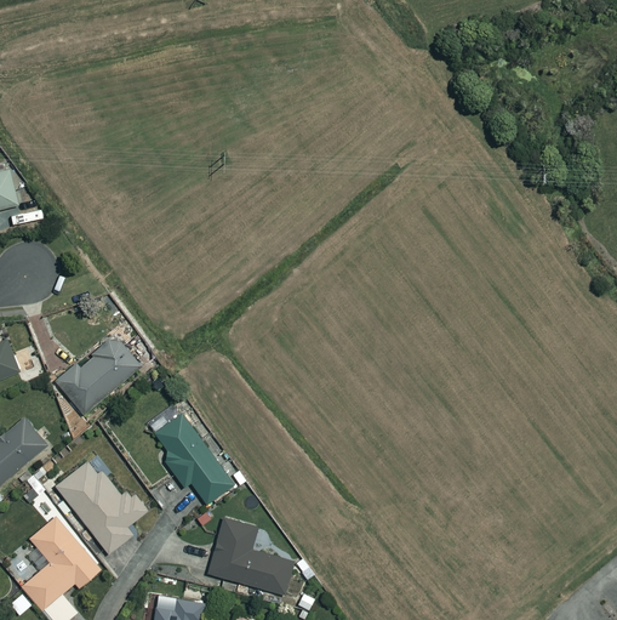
[(0,209),(18,205),(9,170),(0,171),(0,209)]
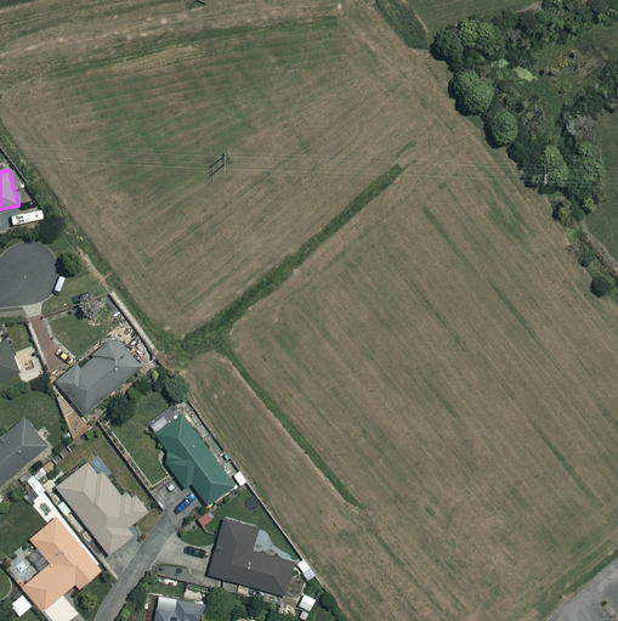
[(141,366),(115,337),(79,367),(75,363),(55,380),(83,415),(141,366)]
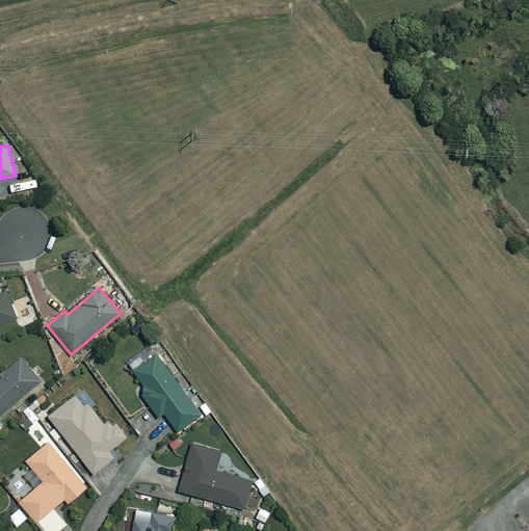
[(0,323),(16,318),(5,292),(0,293),(0,323)]
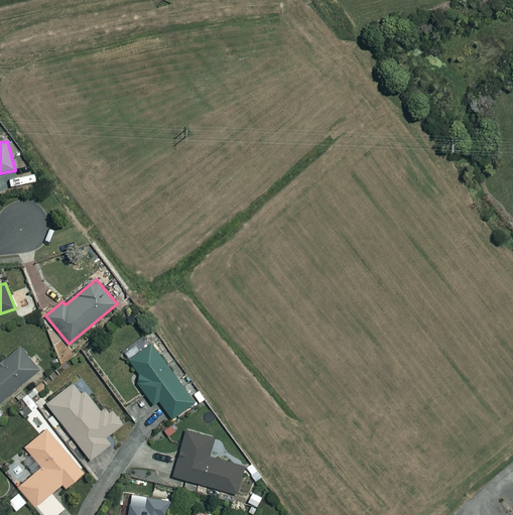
[(145,347),(139,339),(122,350),(140,376),(135,379),(153,404),(158,400),(171,419),(194,403),(151,343),(145,347)]
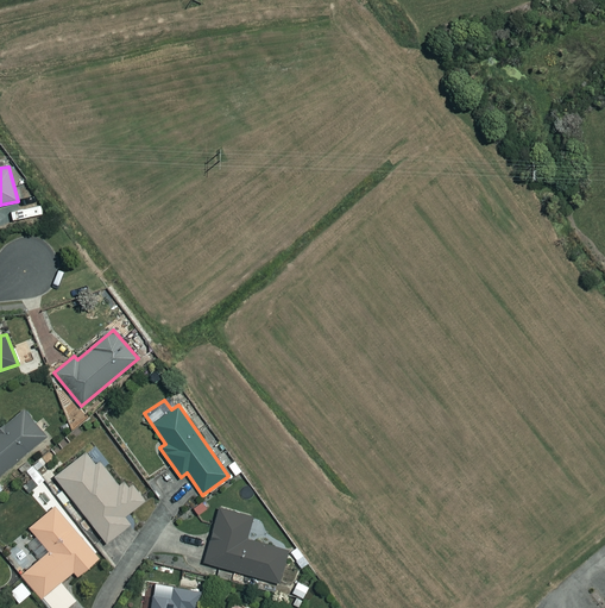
[(0,474),(45,437),(23,411),(0,430),(0,474)]
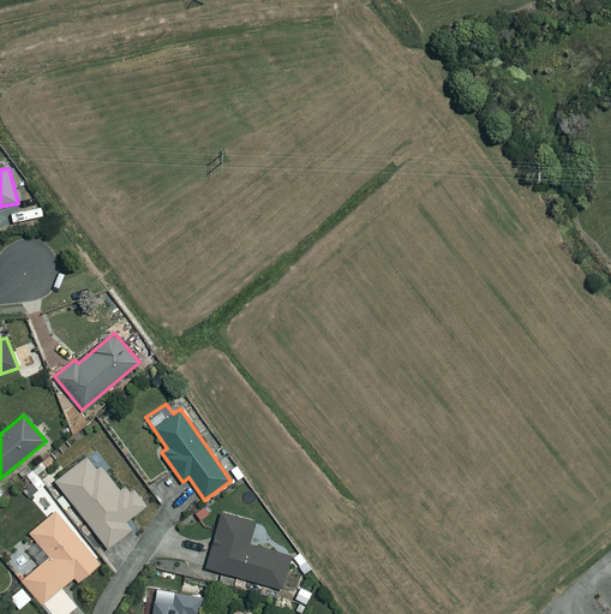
[(119,490),(90,453),(55,481),(107,548),(132,529),(126,522),(145,506),(127,483),(119,490)]
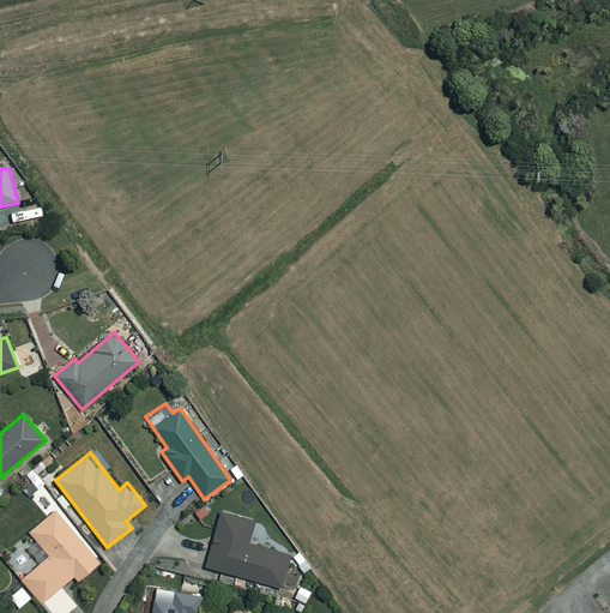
[(100,563),(54,510),(29,532),(49,556),(22,580),(41,604),(73,576),(78,582),(100,563)]
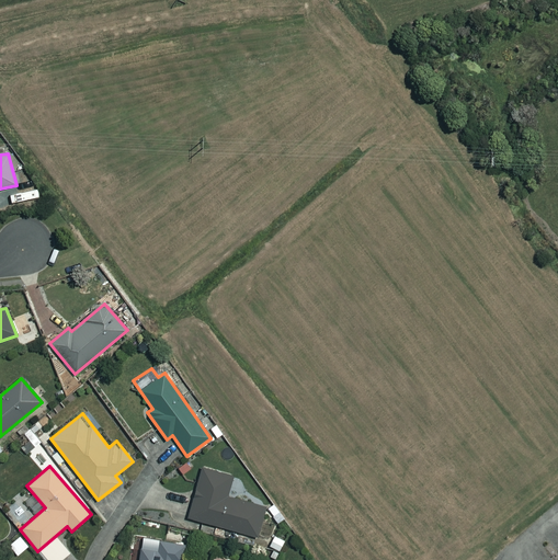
[(241,494),(245,480),(202,468),(188,517),(255,537),(264,506),(226,495),(227,491),(241,494)]
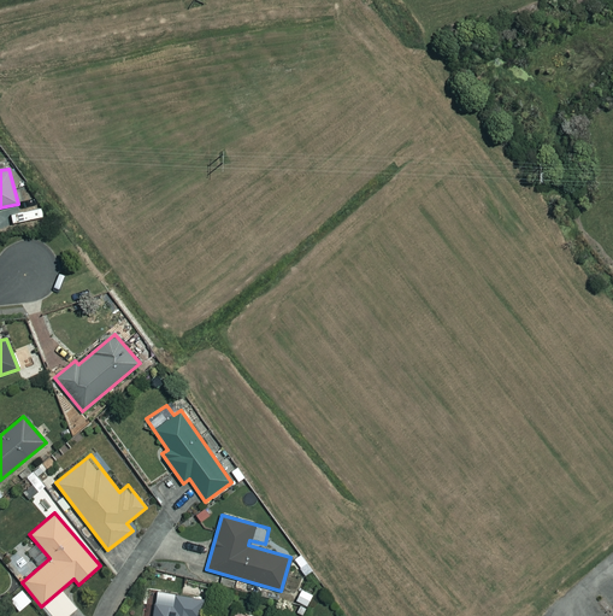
[(30,602),(22,588),(9,597),(18,610),(30,602)]
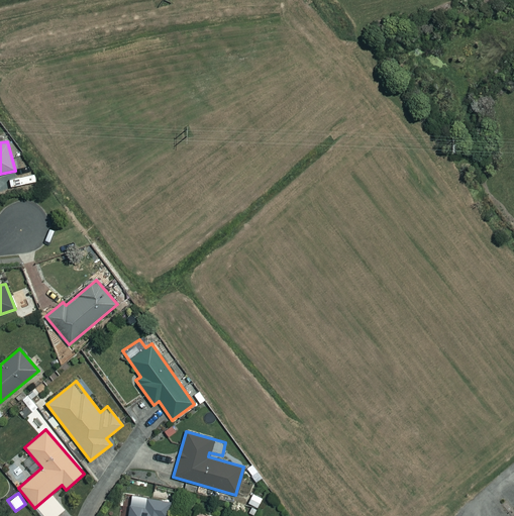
[(168,515),(171,500),(149,497),(147,508),(129,506),(127,515),(168,515)]
